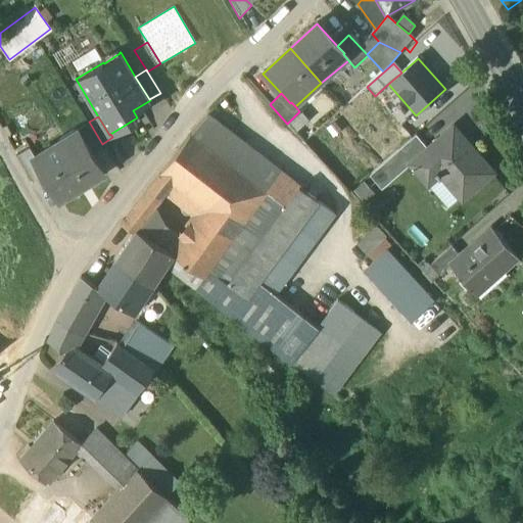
[(281,174),(207,117),(190,134),(268,193),(281,174)]
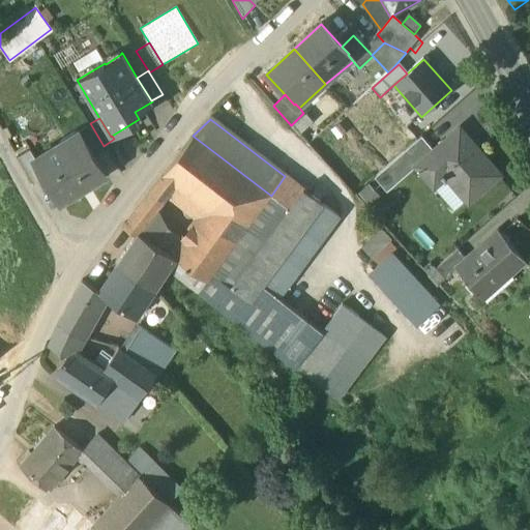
[(104,146),(90,123),(79,130),(92,153),(104,146)]
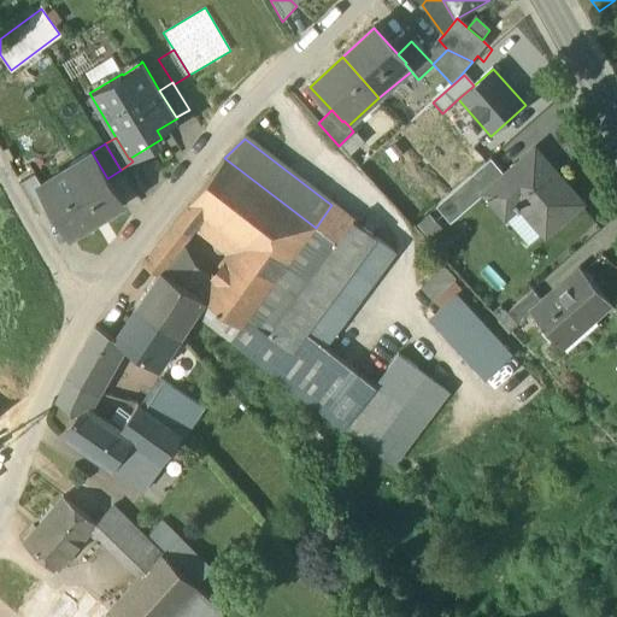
[(506,176),(485,194),(505,218),(521,205),(547,234),(583,203),(536,150),(506,176)]
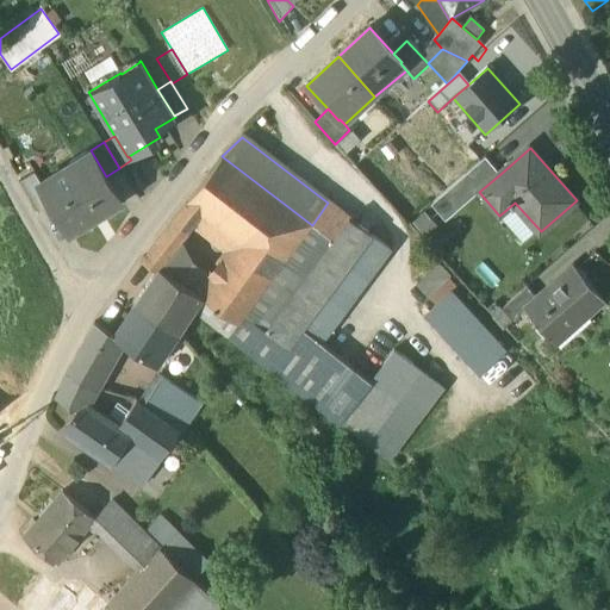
[(41,182),(39,182),(51,204),(69,234),(122,201),(106,176),(91,150),(88,151),(93,159),(76,168),(72,162),(41,182)]
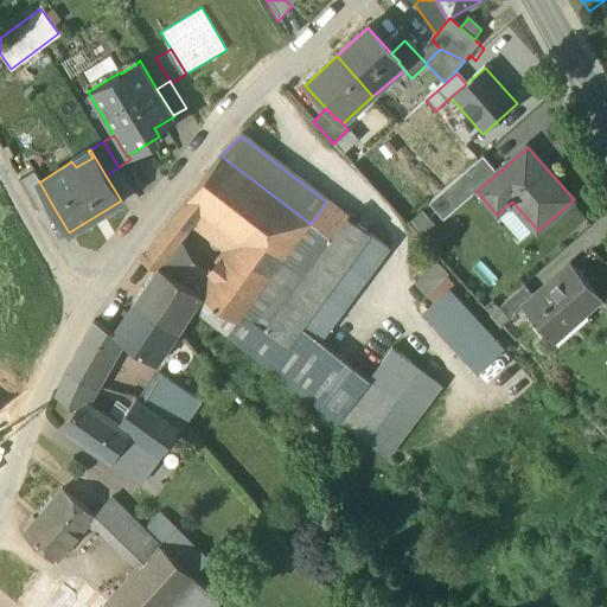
[(221,155),(186,202),(200,212),(202,212),(241,241),(235,248),(272,276),(311,224),(221,155)]
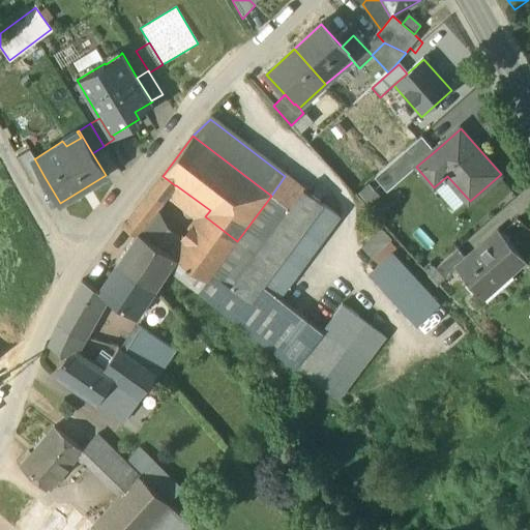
[(422,137),(386,169),(396,180),(414,165),(416,167),(435,151),(422,137)]
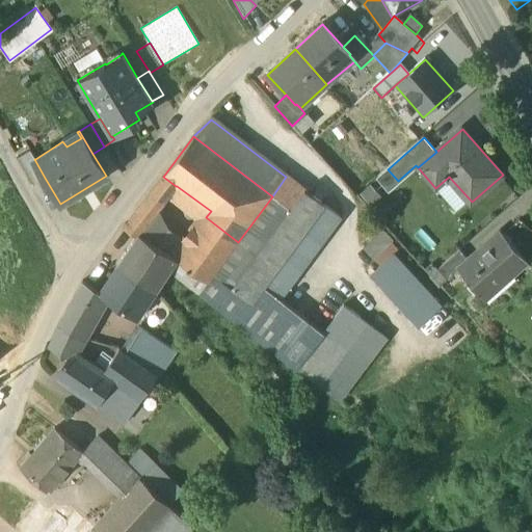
[(30,150),(17,158),(33,185),(45,178),(34,159),(35,159),(30,150)]
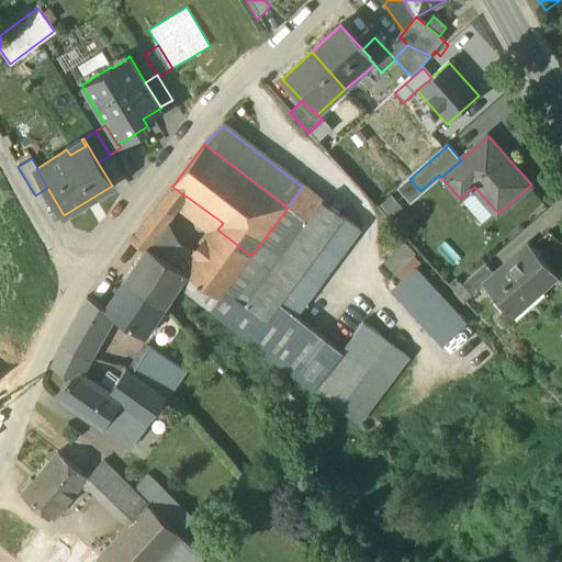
[(172,187),(144,224),(157,235),(186,197),(172,187)]
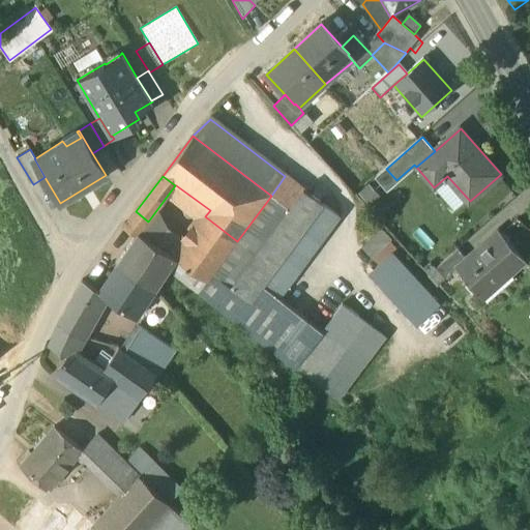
[(237,241),(212,274),(251,302),(263,285),(321,203),(285,176),(271,196),(237,241)]
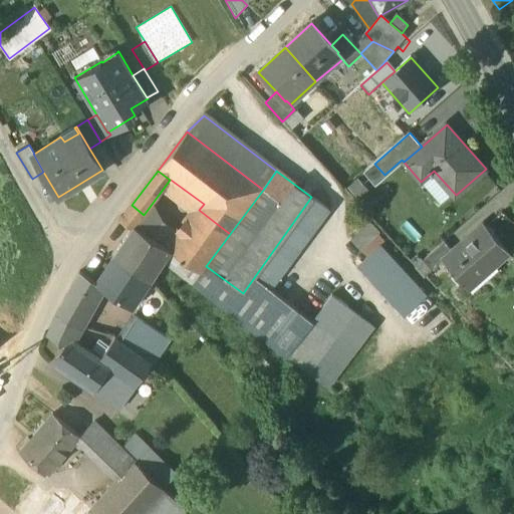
[(311,197),(255,276),(271,288),(326,209),(311,197)]
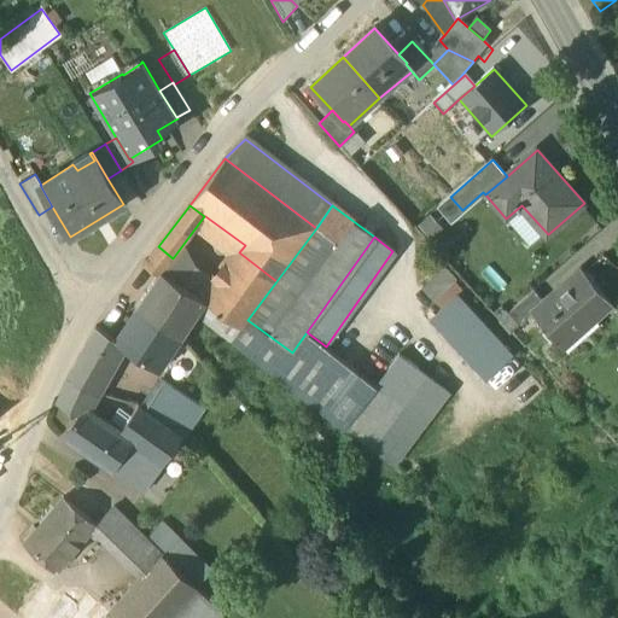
[(158,246),(145,264),(159,275),(162,270),(163,272),(173,258),(158,246)]
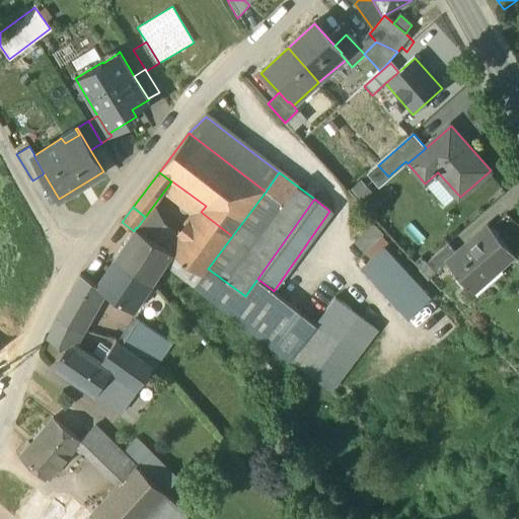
[(201,212),(173,252),(202,277),(208,269),(232,236),(201,212)]
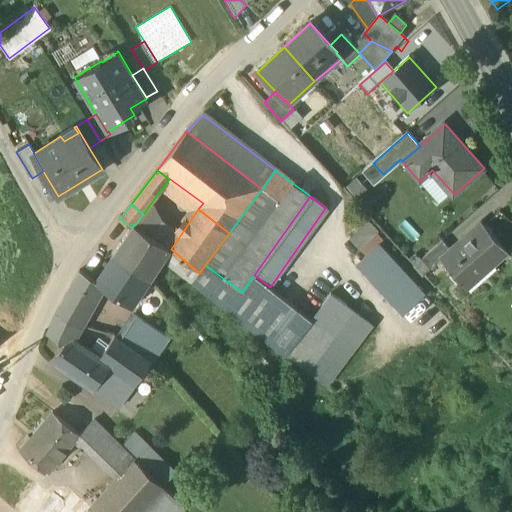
[(367,219),(348,236),(363,253),(377,242),(383,236),(367,219)]
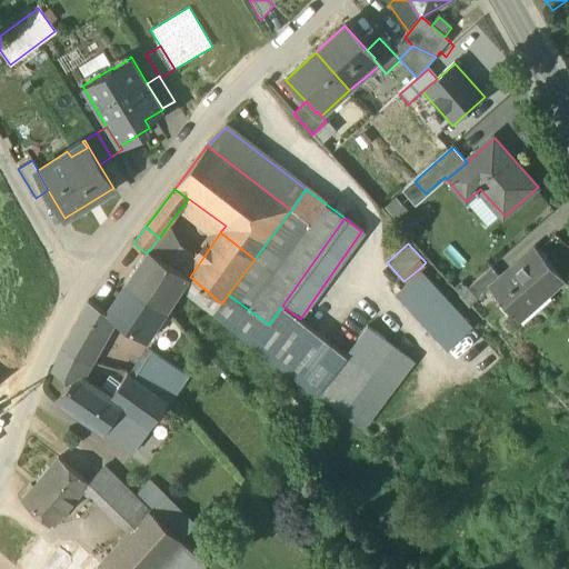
[(501,277),(489,288),(490,289),(519,321),(563,281),(535,248),(501,277)]
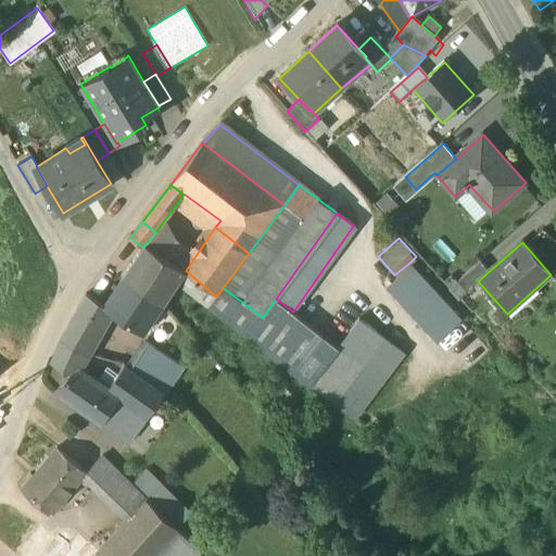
[(147,244),(146,243),(143,248),(123,276),(163,303),(176,283),(186,270),(147,244)]
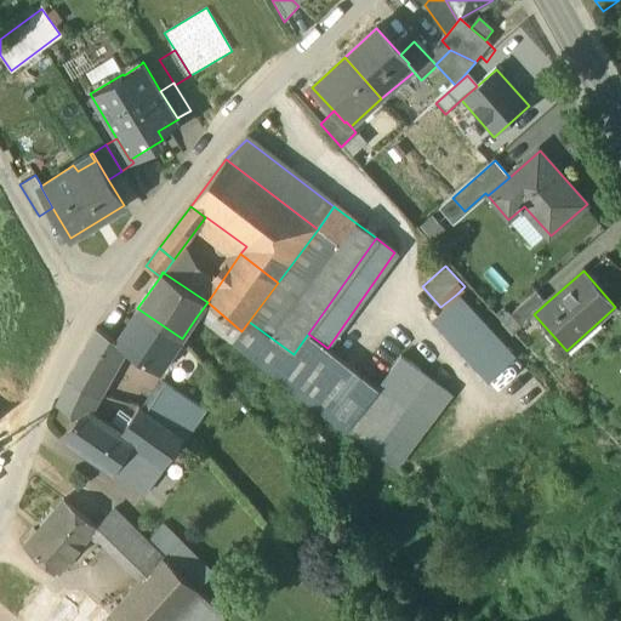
[(537,291),(512,313),(523,326),(535,315),(534,314),(547,302),(537,291)]
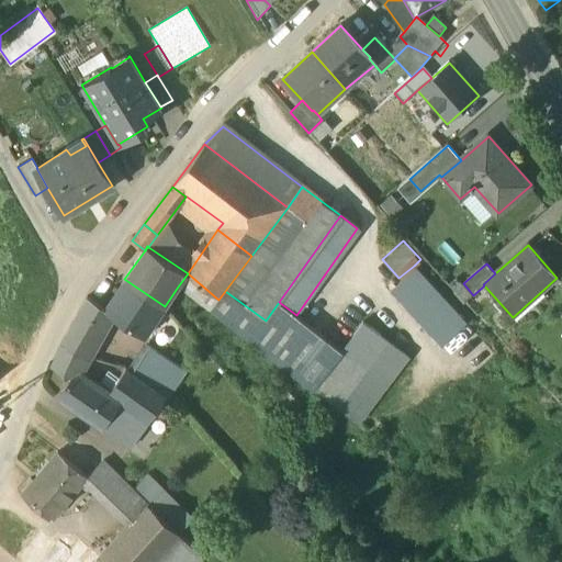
[(398,278),(390,288),(442,344),(467,321),(414,266),(398,278)]
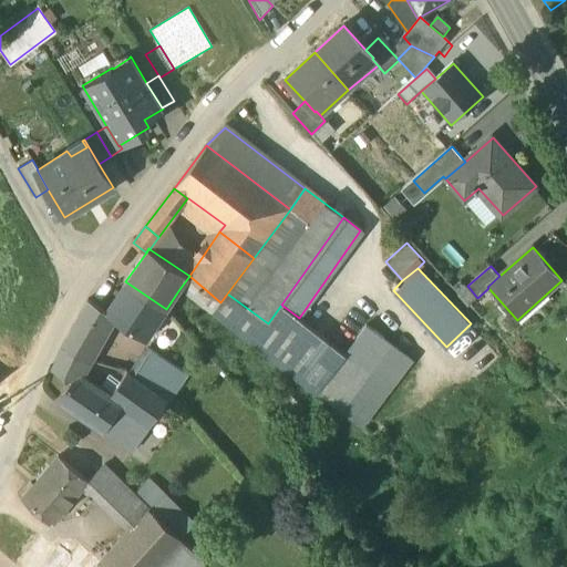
[(220,302),(189,276),(179,289),(212,313),(220,302)]
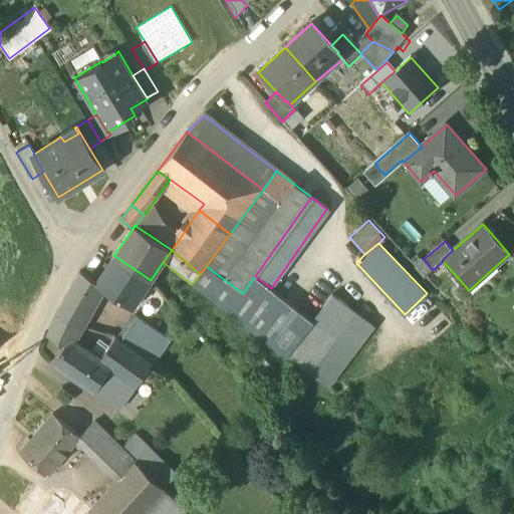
[(96,281),(94,283),(100,287),(132,307),(151,280),(113,255),(96,281)]
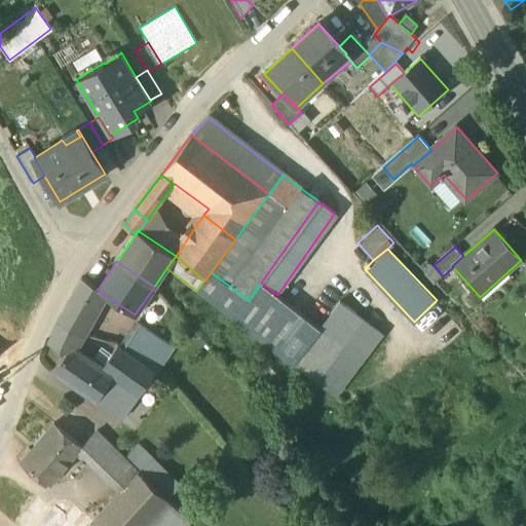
[(434,265),(425,273),(435,284),(443,276),(434,265)]
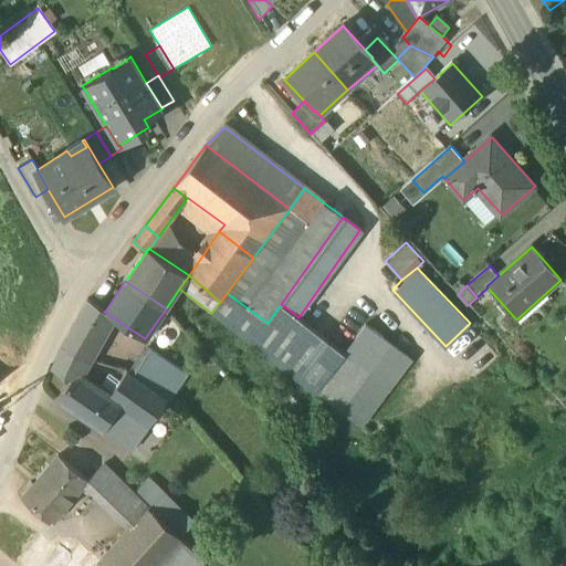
[(268,323),(227,293),(220,302),(211,313),(316,392),(345,355),(346,355),(300,317),(299,317),(281,304),(268,323)]
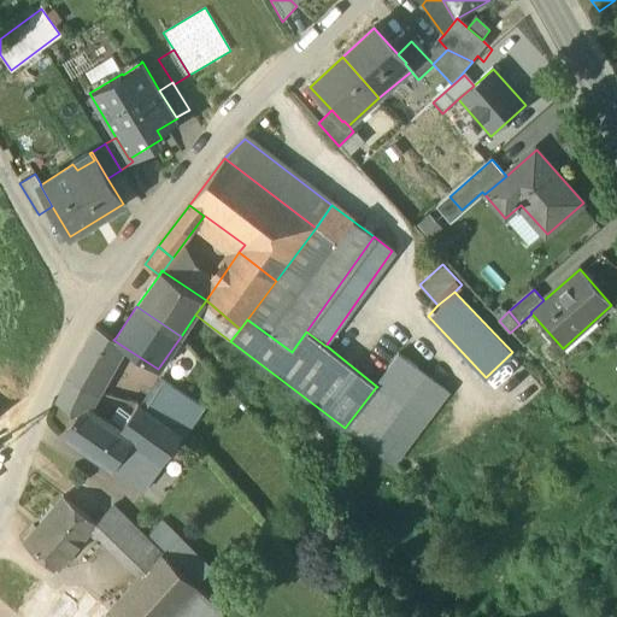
[(95,325),(66,376),(92,391),(94,391),(121,345),(113,340),(116,338),(95,325)]
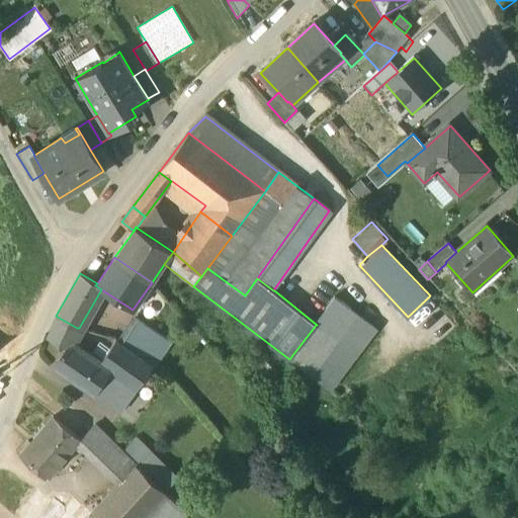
[(316,325),(289,359),(312,375),(357,315),(336,298),(317,325),(316,325)]
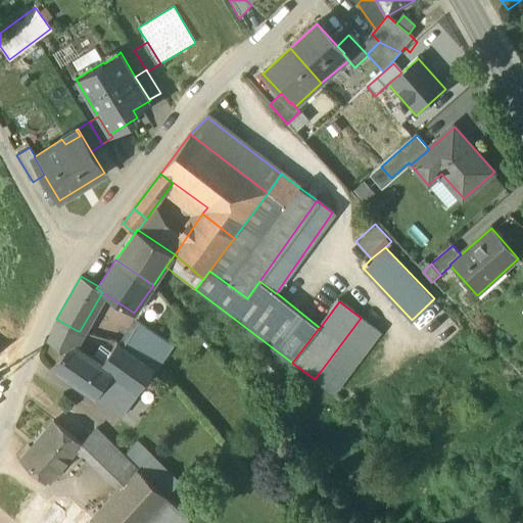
[(361,318),(315,379),(334,394),(380,332),(361,318)]
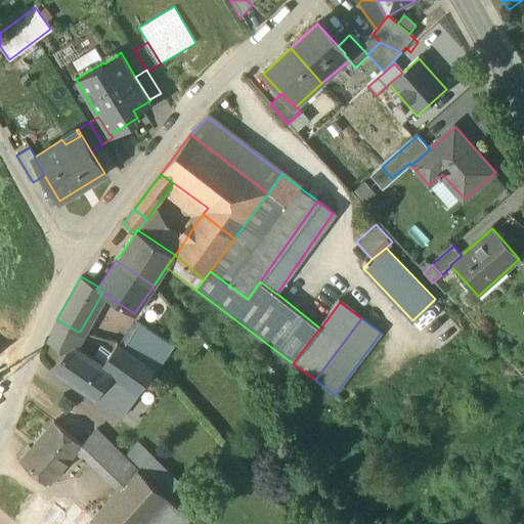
[(78,332),(56,319),(47,340),(67,350),(70,345),(79,333),(78,332)]
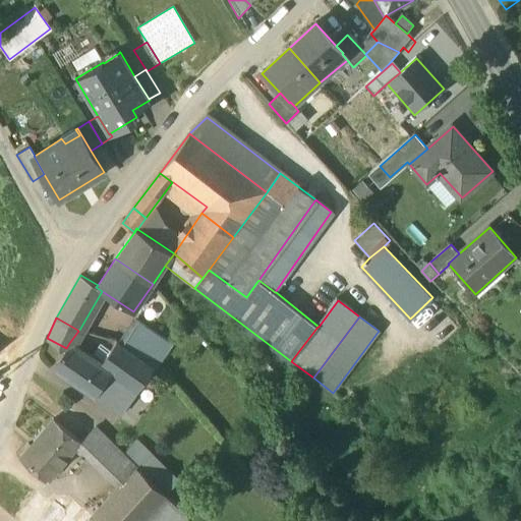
[(170,343),(137,321),(121,345),(154,367),(170,343)]
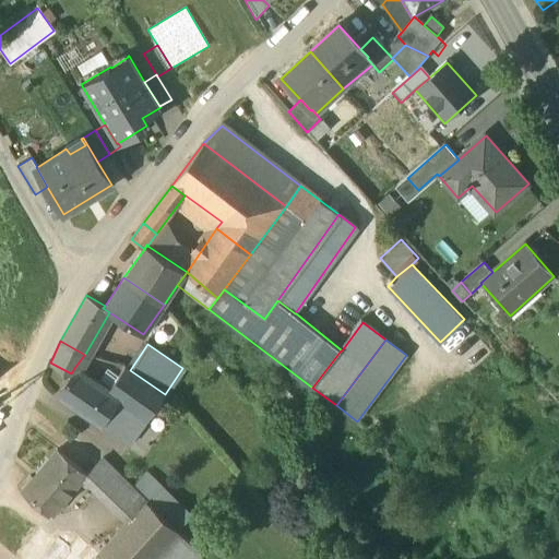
[(130,370),(125,366),(108,391),(121,400),(120,401),(149,419),(165,394),(130,370)]
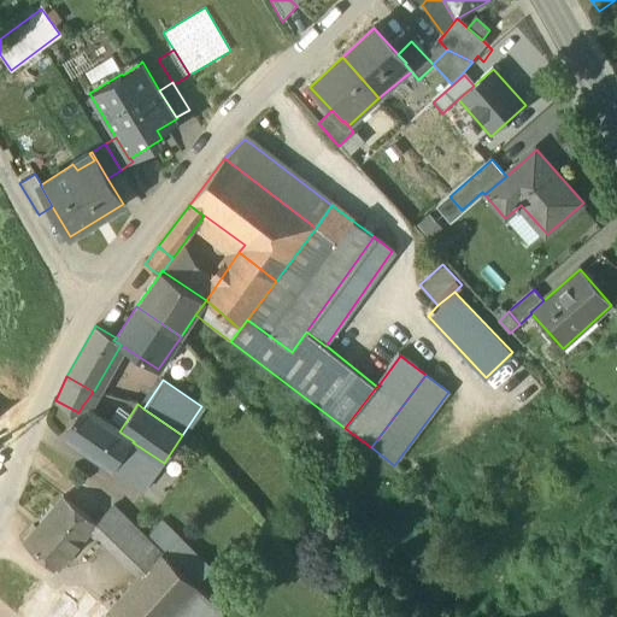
[(82,406),(78,412),(63,436),(113,469),(133,442),(134,441),(119,432),(82,406)]
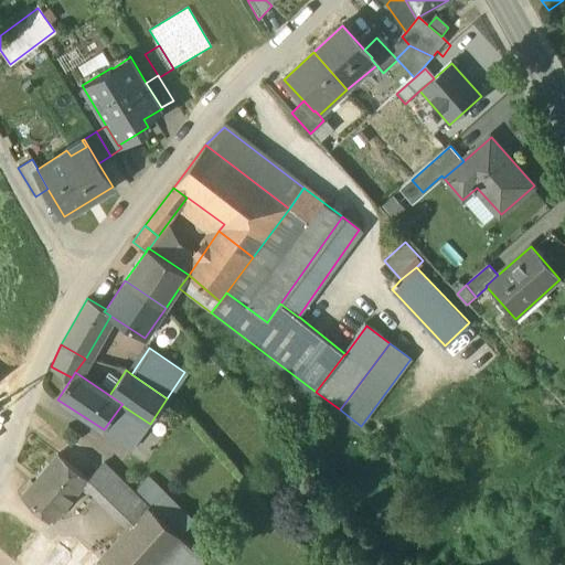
[(297,403),(284,388),(265,405),(279,419),(297,403)]
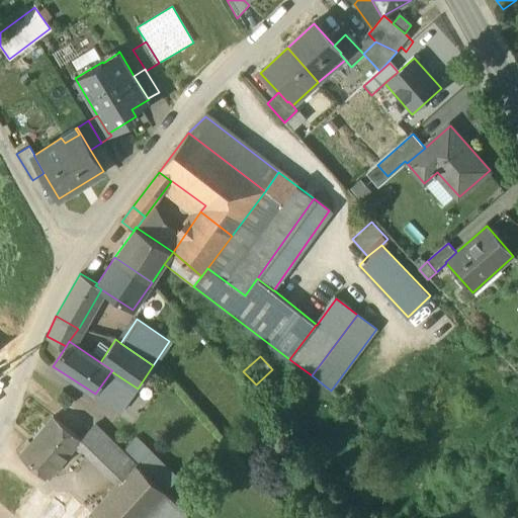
[(138,389),(111,371),(95,394),(121,412),(138,389)]
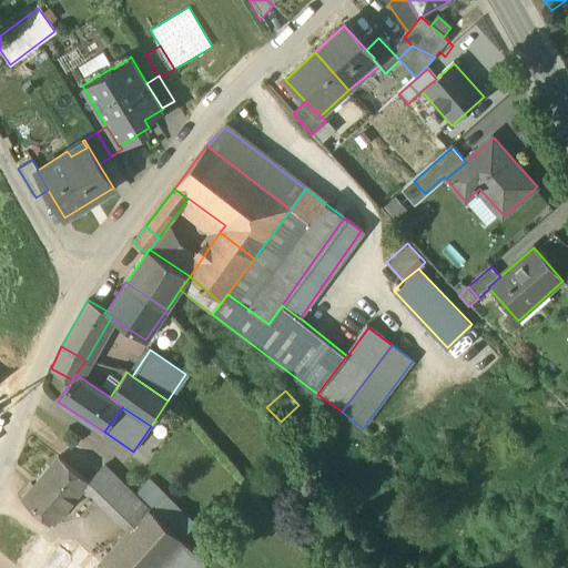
[(102,468),(71,443),(59,457),(89,482),(102,468)]
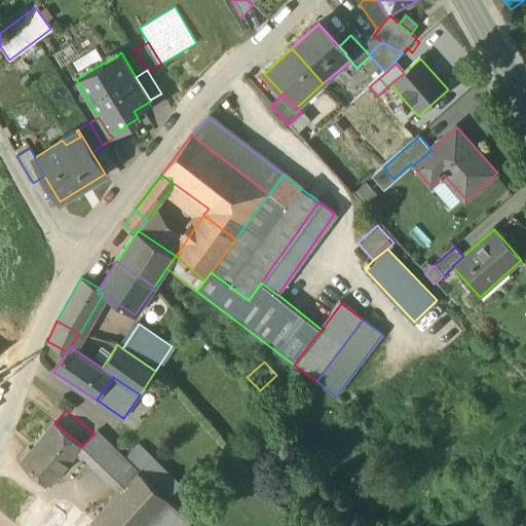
[(54,423),(21,463),(47,486),(49,487),(50,486),(82,447),(82,446),(54,423)]
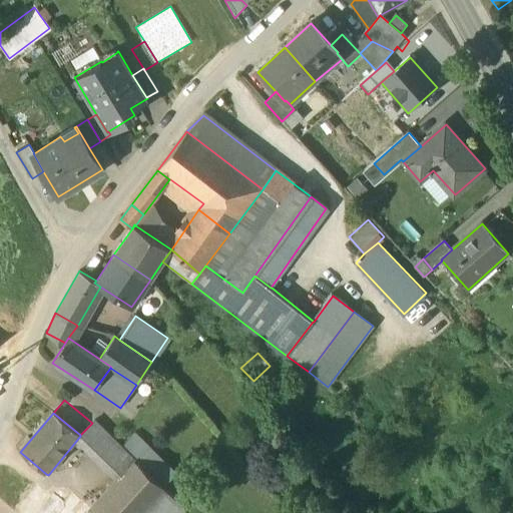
[(136,462),(94,420),(92,423),(80,435),(80,436),(123,476),(136,462)]
